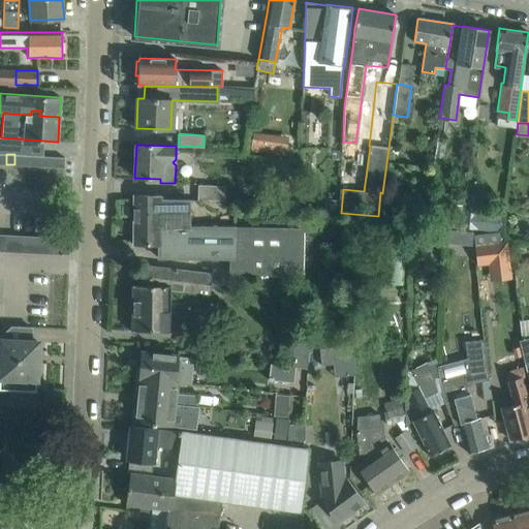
[(23,165),(23,155),(14,154),(14,164),(23,165)]
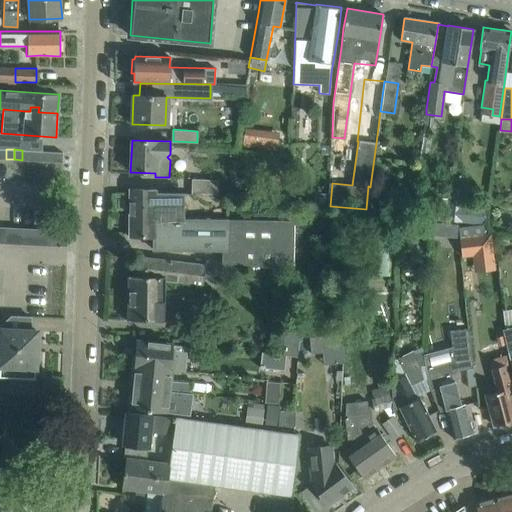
[(30,160),(30,150),(22,150),(22,160),(30,160)]
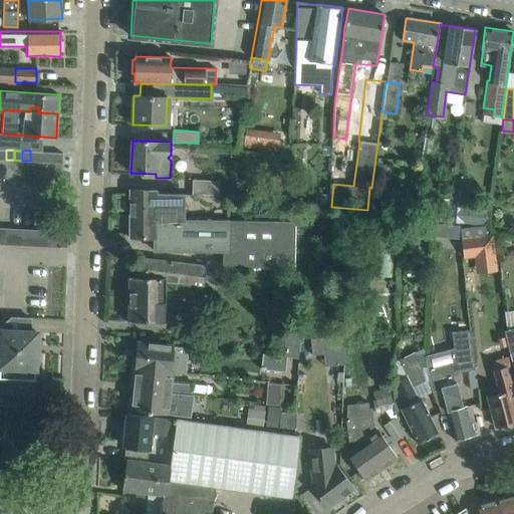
[(38,161),(38,152),(30,151),(30,161),(38,161)]
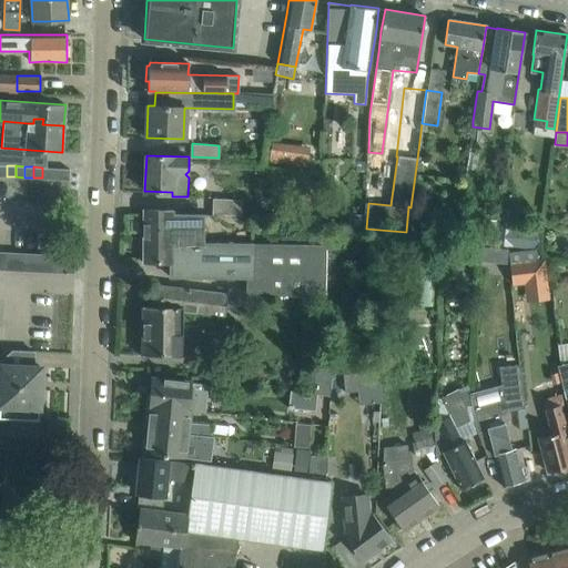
[(51,179),(51,168),(42,168),(42,178),(51,179)]
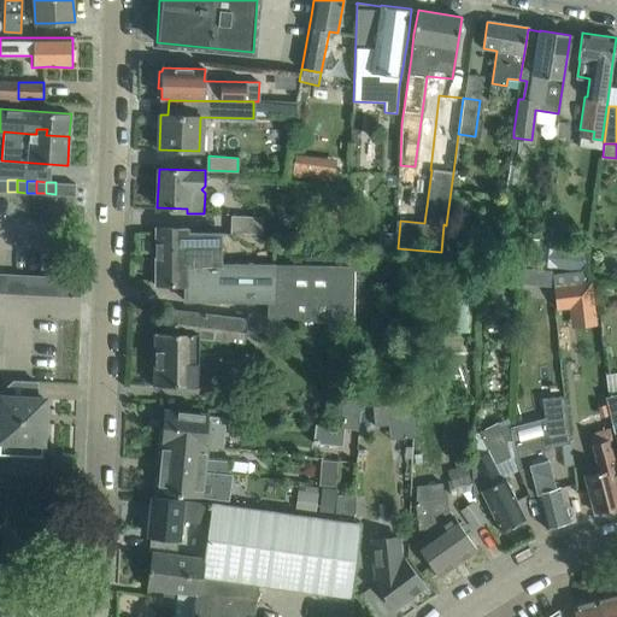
[(65,194),(65,183),(56,182),(56,194),(65,194)]
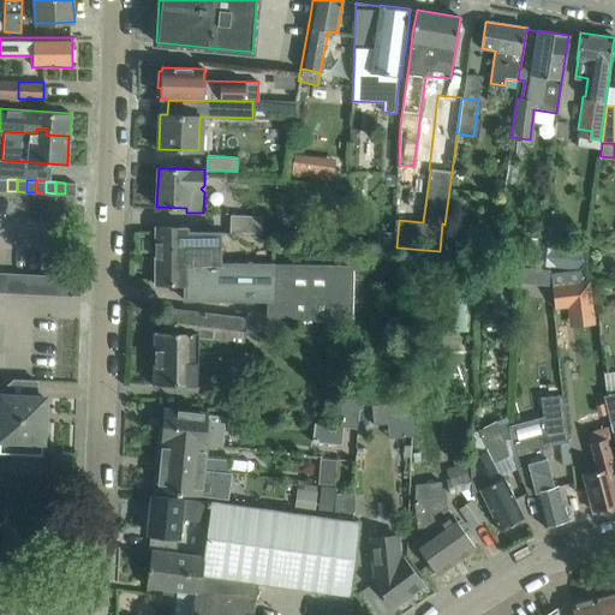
[(76,184),(76,183),(65,183),(65,193),(73,195),(75,184),(76,184)]
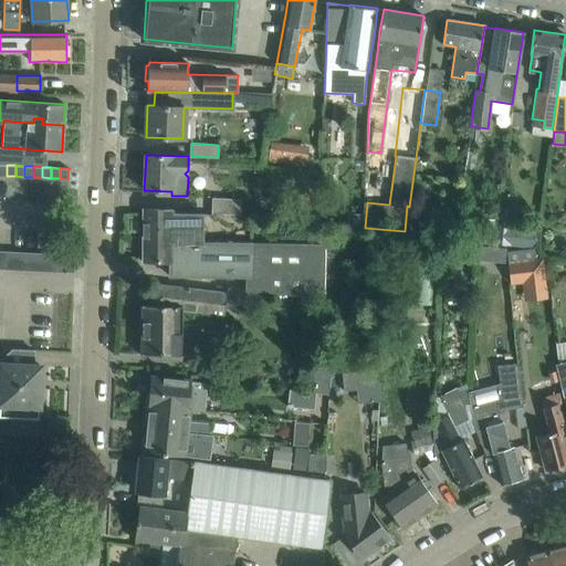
[(295,173),(294,196),(316,197),(316,191),(317,174),(295,173)]
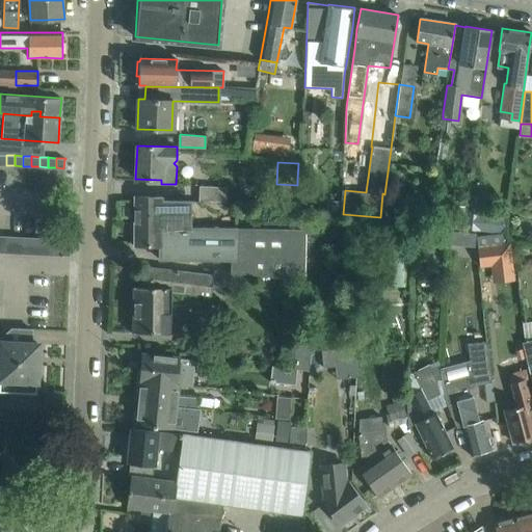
[(200,185),(198,200),(225,202),(227,186),(200,185)]
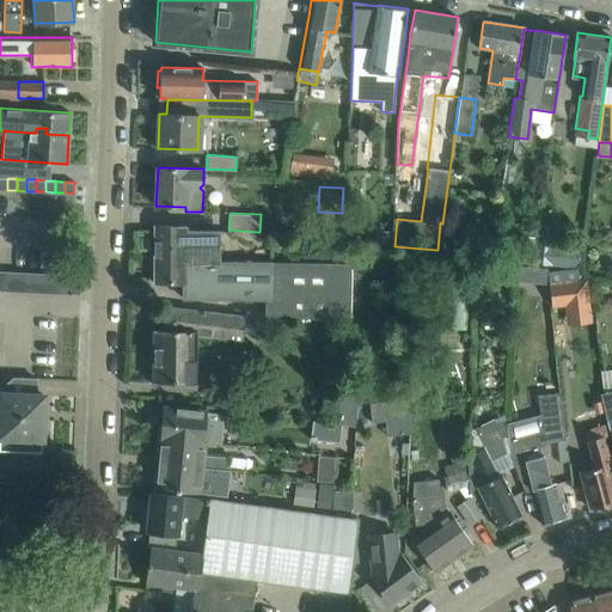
[(219,249),(219,231),(185,230),(187,226),(155,226),(155,248),(219,249)]
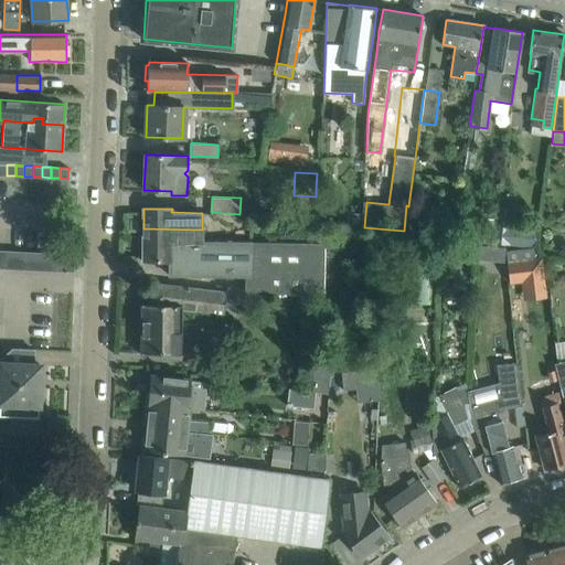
[(458,215),(457,228),(466,231),(468,216),(458,215)]
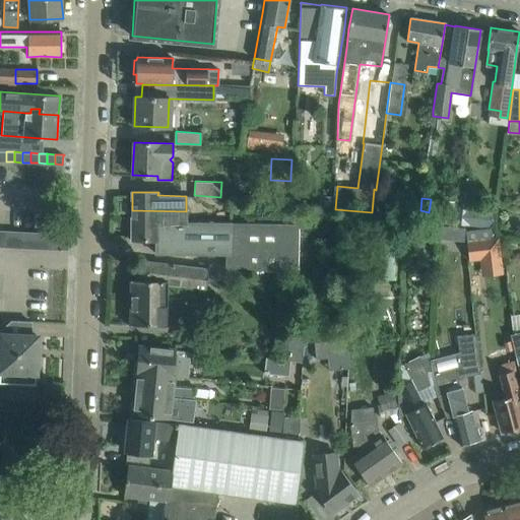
[(442,204),(439,225),(454,228),(457,206),(442,204)]
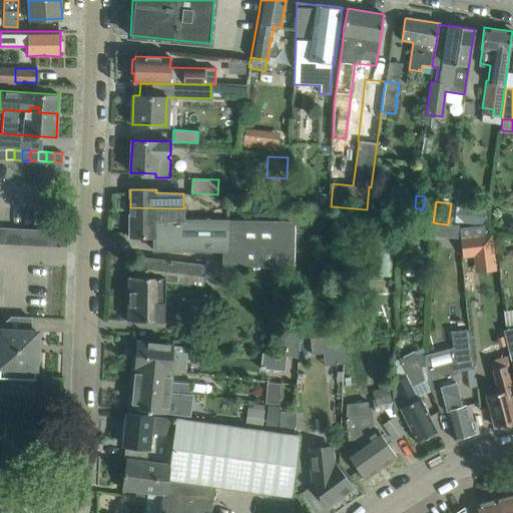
[(452,203),(450,224),(465,226),(467,205),(452,203)]
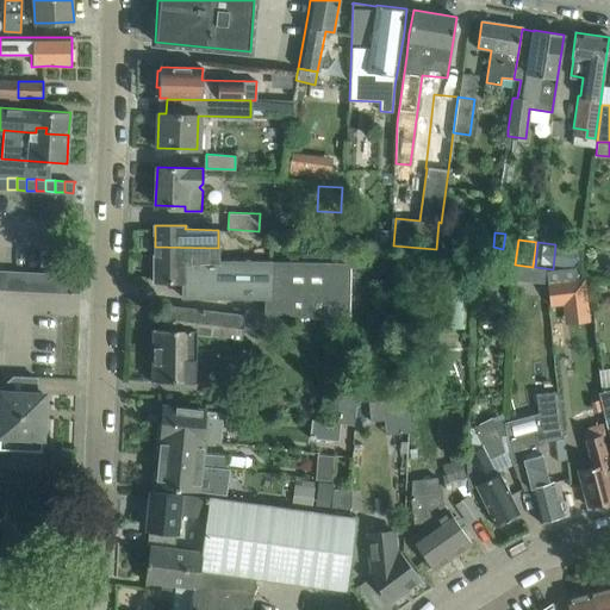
[(272,298),(272,262),(218,261),(218,248),(155,247),(154,281),(184,282),(182,296),(272,298)]
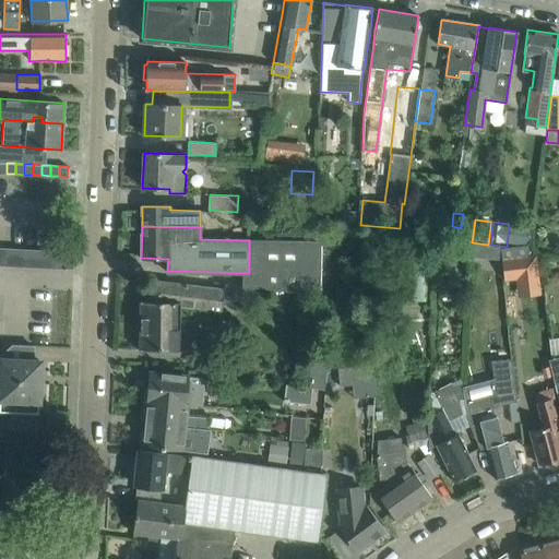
[(321,241),(299,240),(249,240),(249,273),(248,285),(252,286),(320,295),(321,241)]
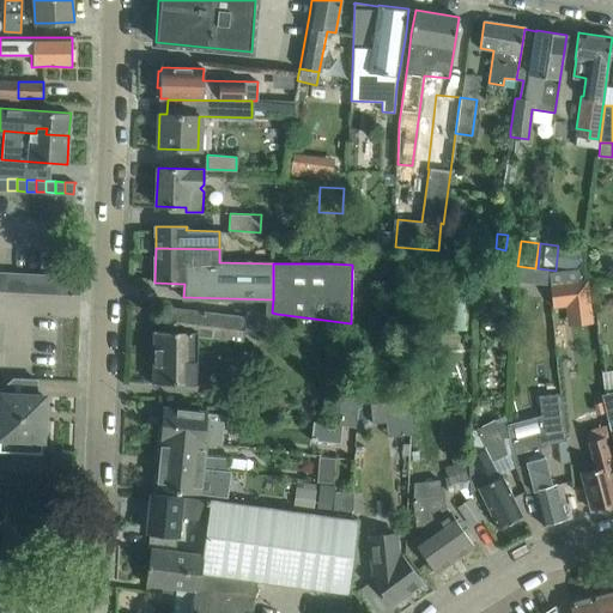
[(16,292),(18,273),(6,272),(4,272),(4,274),(6,274),(6,287),(4,287),(4,289),(6,289),(6,292),(16,292)]
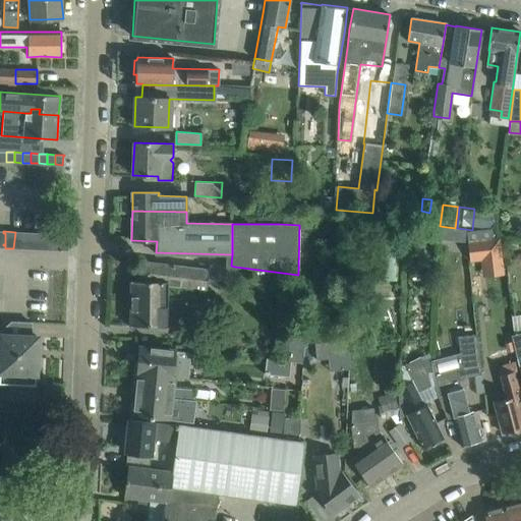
[(493,231),(467,234),(470,265),(482,263),(501,261),(499,240),(494,241),(493,231)]
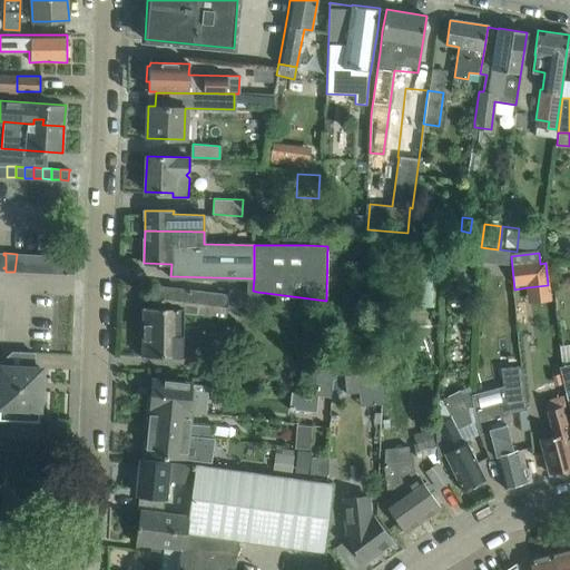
[(28,272),(29,254),(17,254),(15,272),(27,273),(27,272),(28,272)]
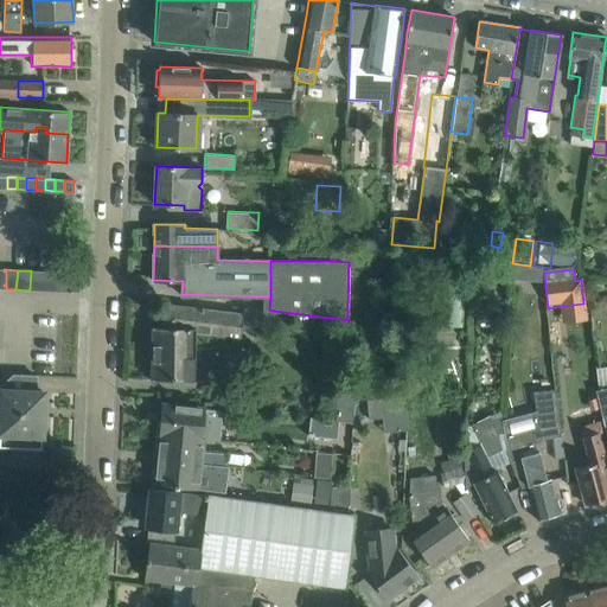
[(43,291),(44,272),(31,270),(30,289),(43,291)]
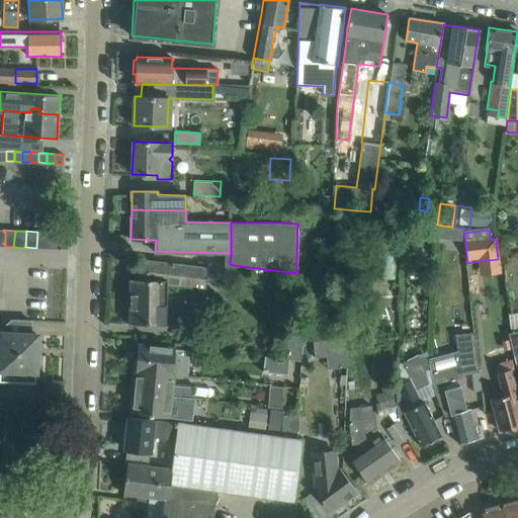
[(45,248),(47,232),(37,232),(36,248),(45,248)]
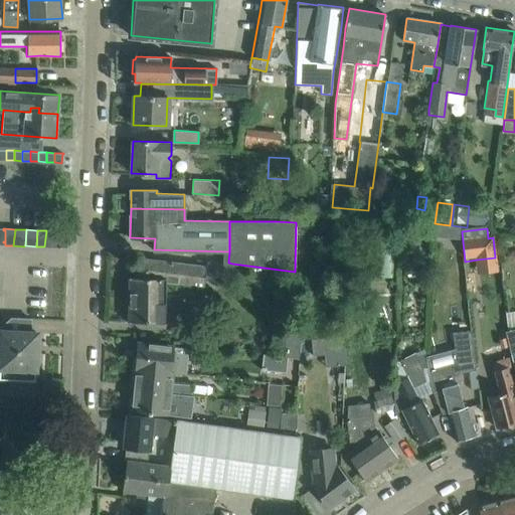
[(61,248),(62,231),(46,230),(44,246),(59,247),(61,248)]
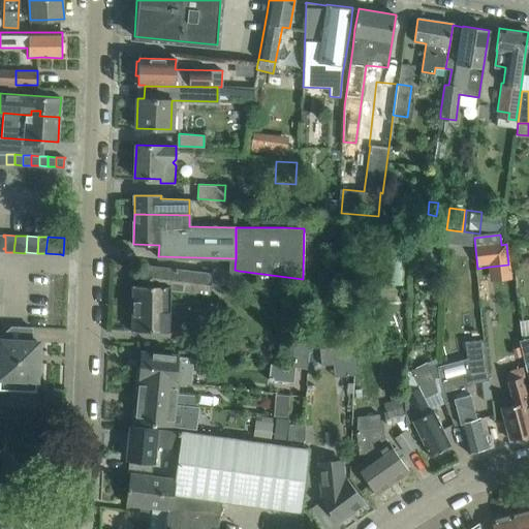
[(191,324),(191,308),(186,302),(169,301),(169,288),(209,293),(210,286),(237,289),(239,271),(235,270),(165,268),(142,265),(141,285),(133,285),(132,331),(153,331),(185,330),(191,324)]
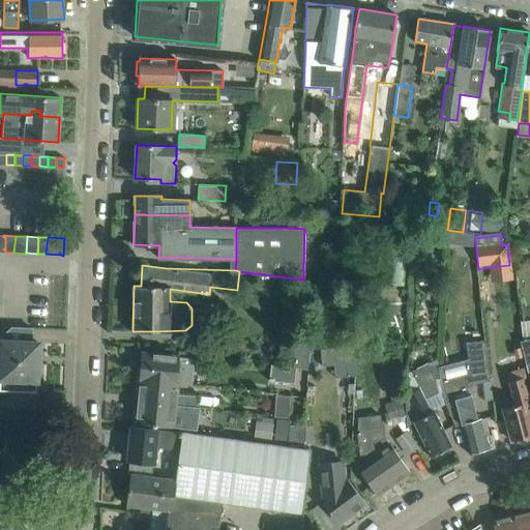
[(27,336),(27,328),(17,327),(16,335),(27,336)]
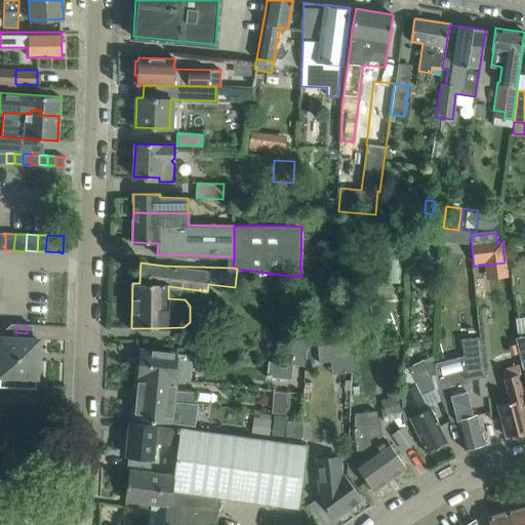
[(466,372),(459,373),(462,384),(486,376),(481,336),(461,338),(466,372)]
